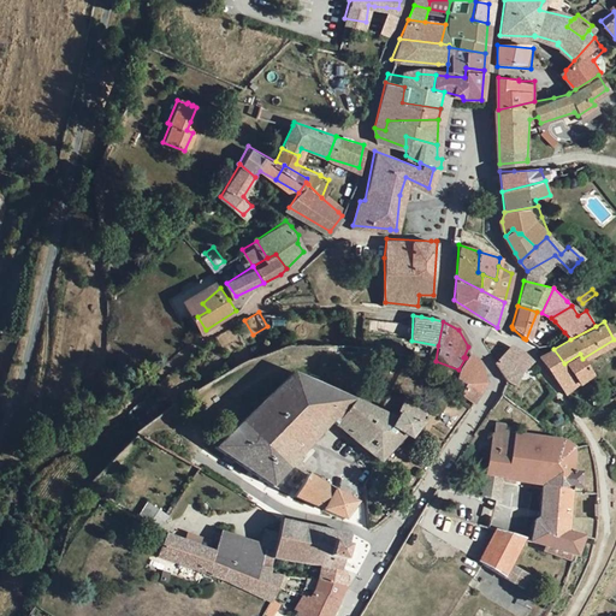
[(513,384),(521,373),(532,365),(520,349),(509,345),(493,360),(504,378),(513,384)]
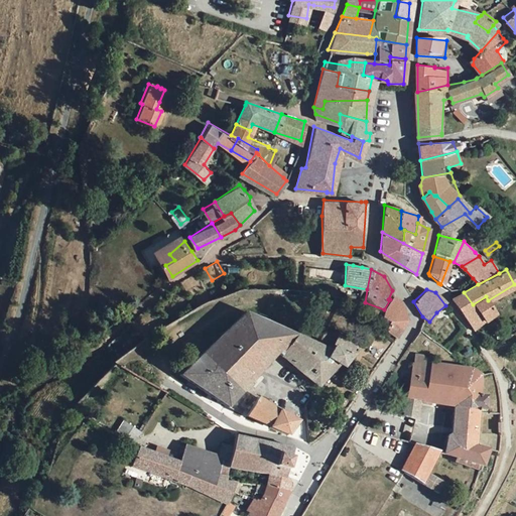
[(479,313),(473,304),(464,292),(450,300),(460,314),(468,324),(479,313)]
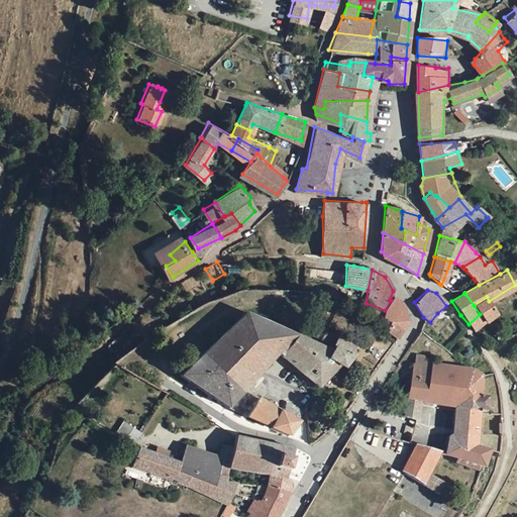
[(487,297),(474,305),(480,314),(484,321),(495,311),(489,301),(487,297)]
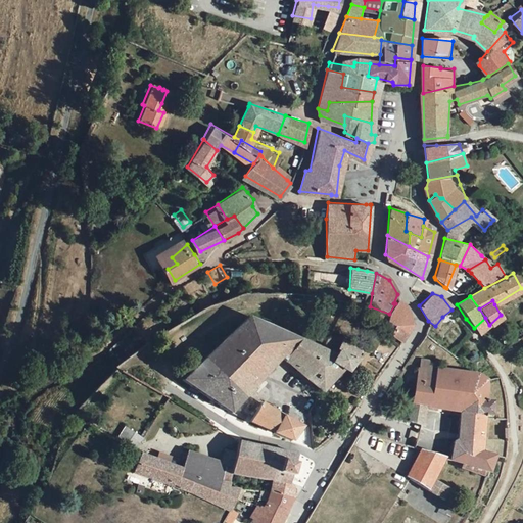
[(405,304),(395,303),(389,314),(388,320),(394,324),(406,330),(410,323),(405,304)]
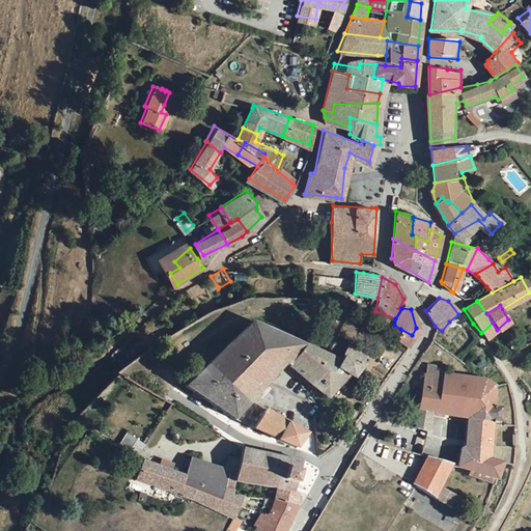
[(284,360),(289,364),(302,342),(278,331),(264,325),(252,318),(228,341),(219,351),(205,363),(186,383),(233,415),(245,402),(266,381),(284,360)]
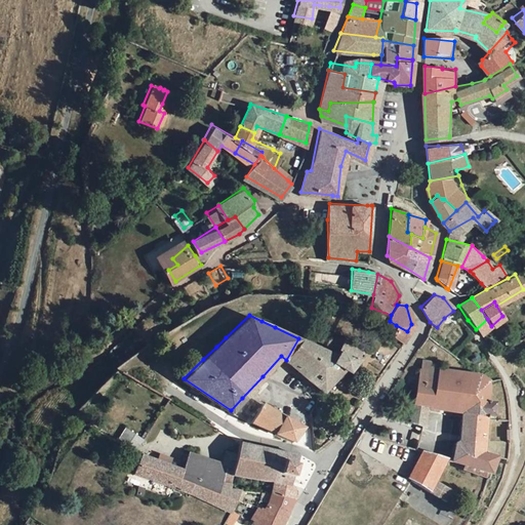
[(491,326),(487,319),(476,329),(481,335),(491,326)]
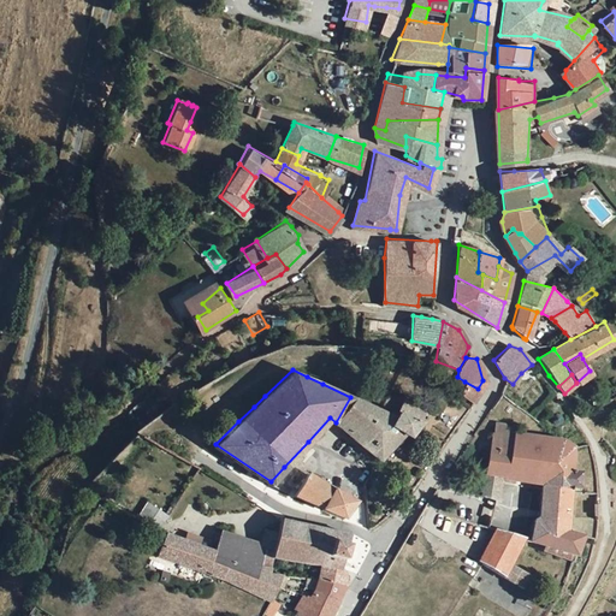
[(471,400),(478,389),(465,381),(458,392),(471,400)]
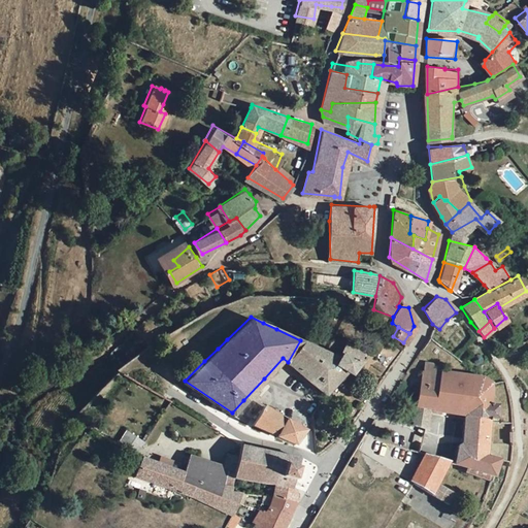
[(330,355),(300,340),(288,362),(326,393),(347,372),(350,373),(361,360),(341,351),(340,352),(335,349),(330,355)]
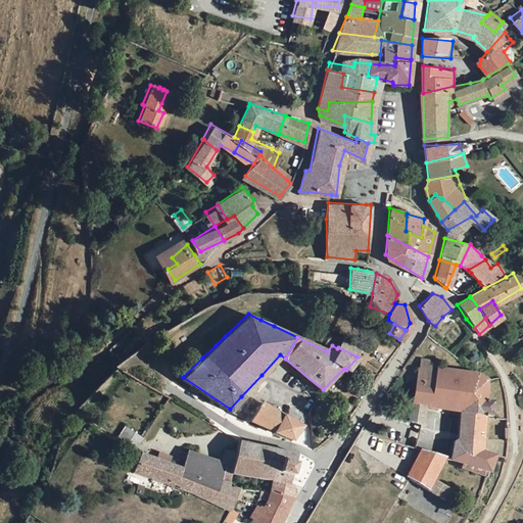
[(487,448),(484,412),(491,411),(490,397),(483,398),(481,380),(470,374),(436,366),(428,360),(421,358),(419,368),(418,368),(407,418),(415,423),(420,401),(457,407),(461,438),(458,440),(453,458),(492,468),(504,472),(509,454),(487,448)]
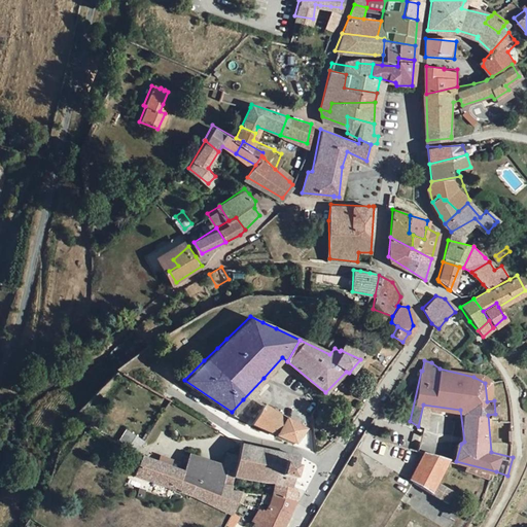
[(258,411),(251,421),(293,441),(303,426),(264,402),(258,411)]
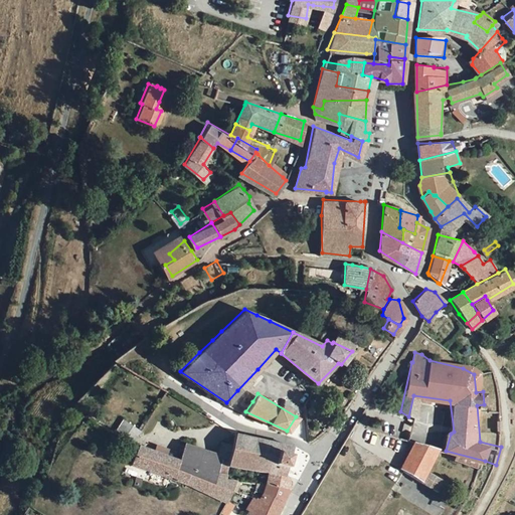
[(133,442),(142,427),(124,417),(115,432),(133,442)]
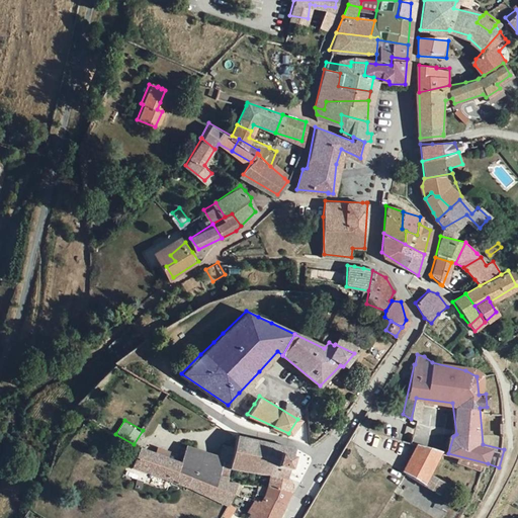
[(223,442),(219,455),(224,457),(230,458),(228,466),(269,475),(286,478),(294,447),(236,434),(235,435),(233,444),(223,442)]
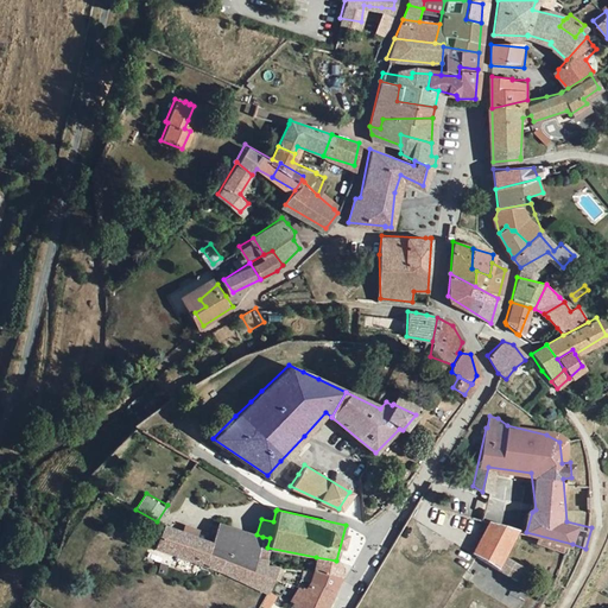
[(480,540),(506,555),(519,531),(492,521),(480,540)]
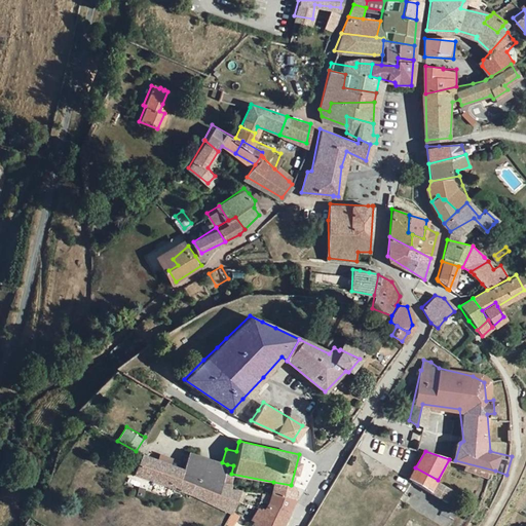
[(229,485),(222,483),(227,465),(190,453),(184,468),(177,486),(196,493),(230,508),(239,491),(241,487),(229,485)]
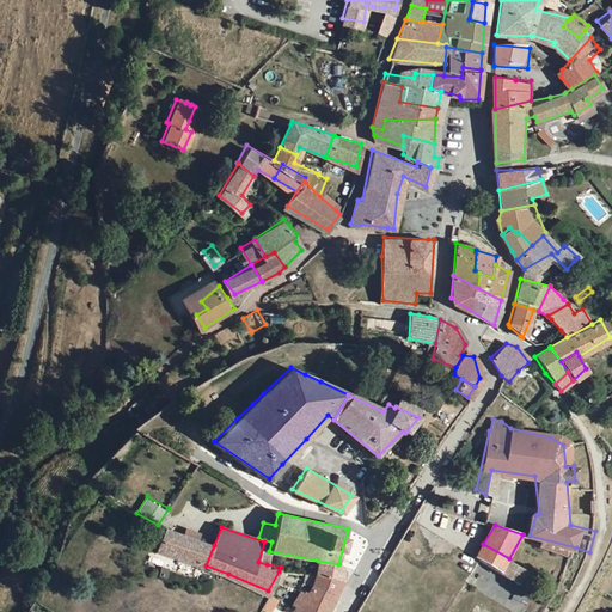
[(214,545),(166,528),(158,549),(206,565),(214,545)]
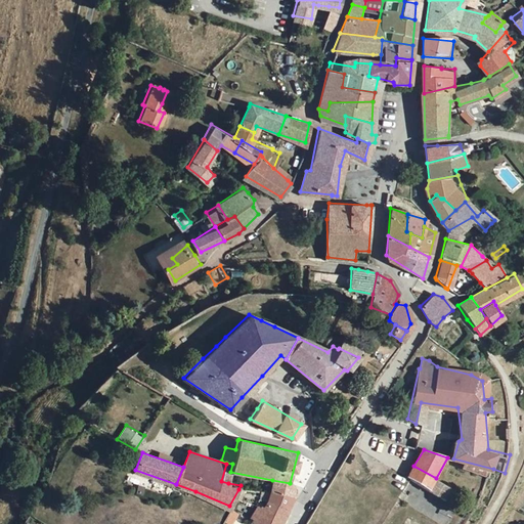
[(230,472),(232,464),(226,463),(226,464),(221,481),(228,483),(230,472)]
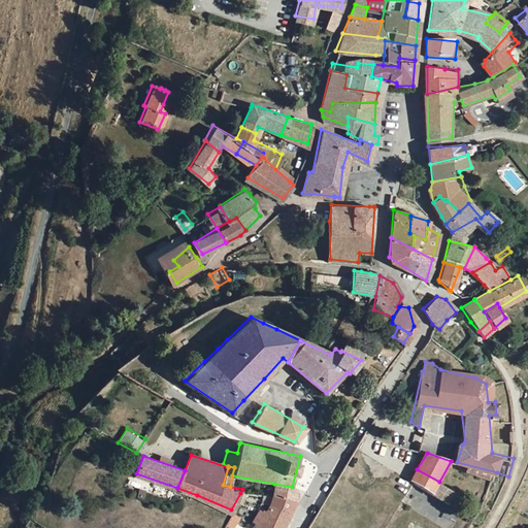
[(451,501),(455,492),(439,482),(417,469),(411,479),(451,501)]
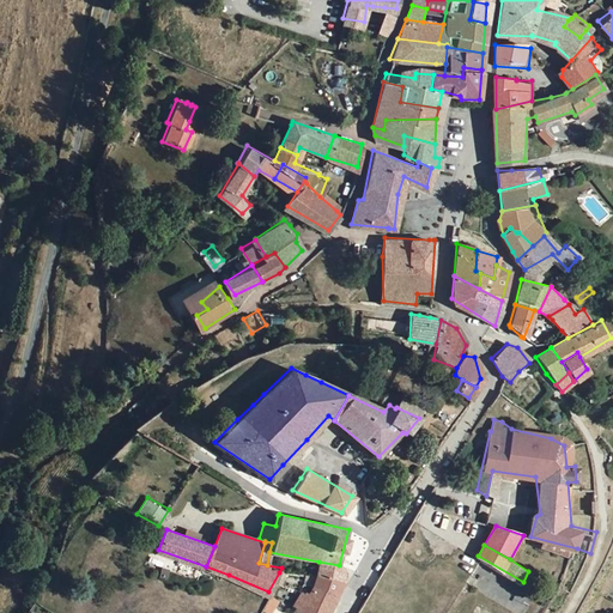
[(340,566),(339,565),(319,562),(316,574),(344,581),(343,569),(341,568),(340,566)]
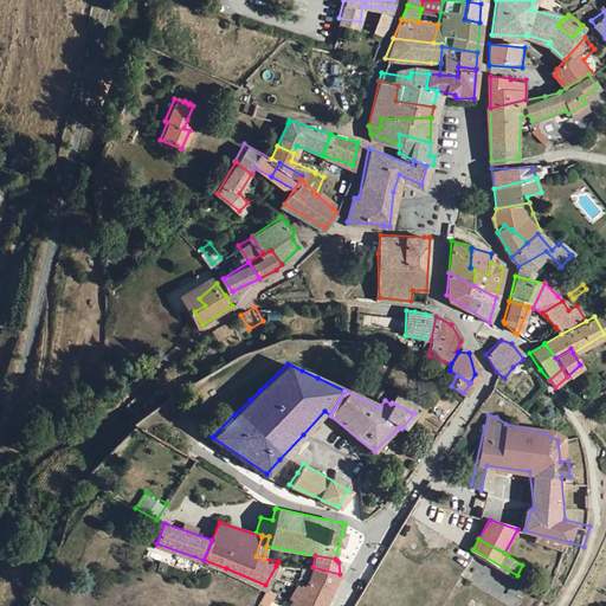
[(333,590),(340,574),(313,567),(307,579),(333,590)]
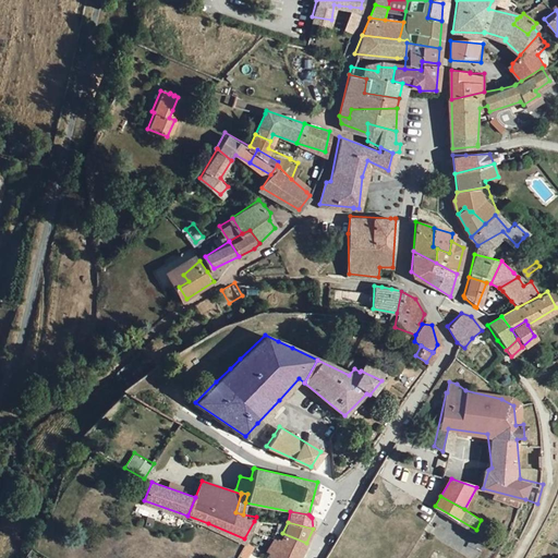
[(275,557),(298,557),(306,543),(282,533),(279,541),(273,537),(267,548),(269,549),(266,554),(275,557)]
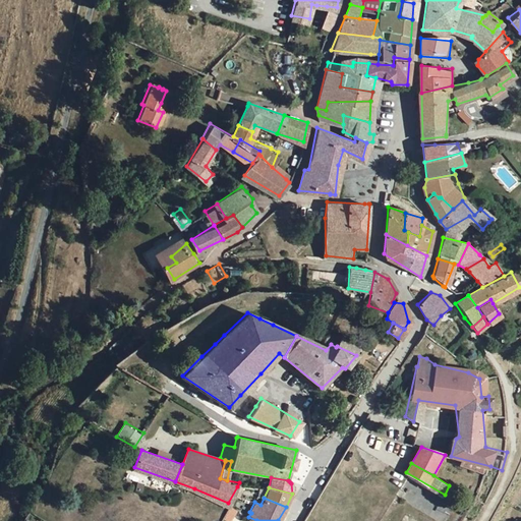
[(223,520),(231,520),(236,511),(229,508),(222,520),(223,520)]
